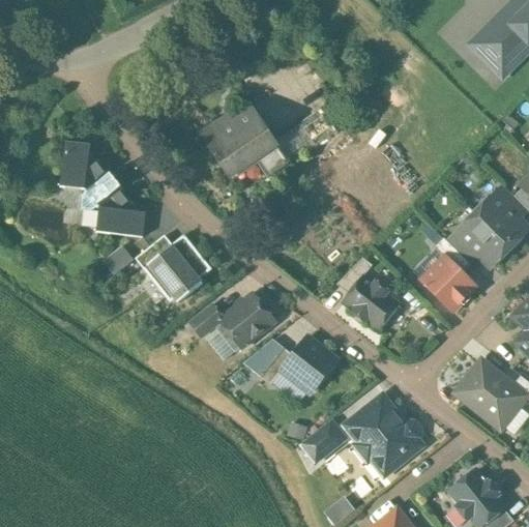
[(513,0),(492,23),(522,54),(528,47),(528,0),(513,0)]
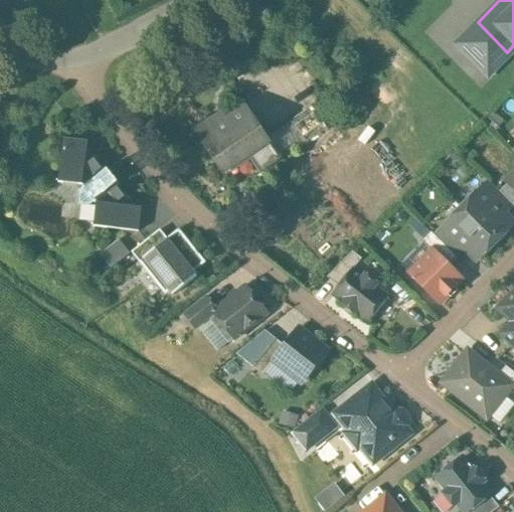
[(507,52),(478,22),(458,41),(488,71),(507,52)]
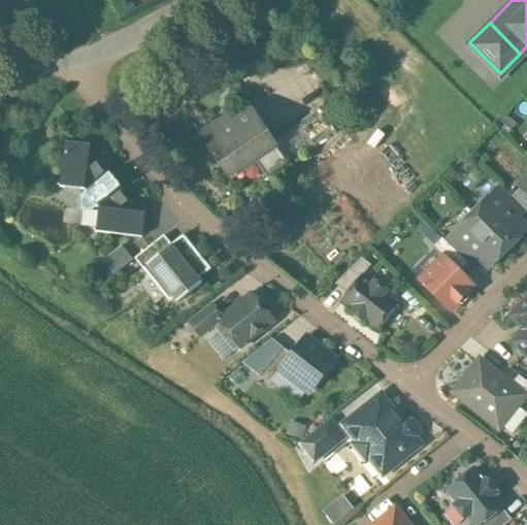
[(318,107),(272,138),(287,160),(332,129),(318,107)]
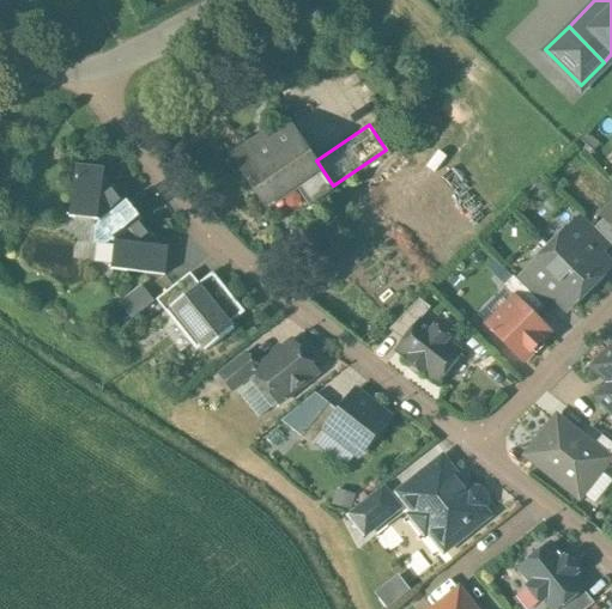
[(291,126),(268,140),(262,133),(231,154),(265,205),(295,184),(308,205),(331,189),(317,169),(320,168),(291,126)]
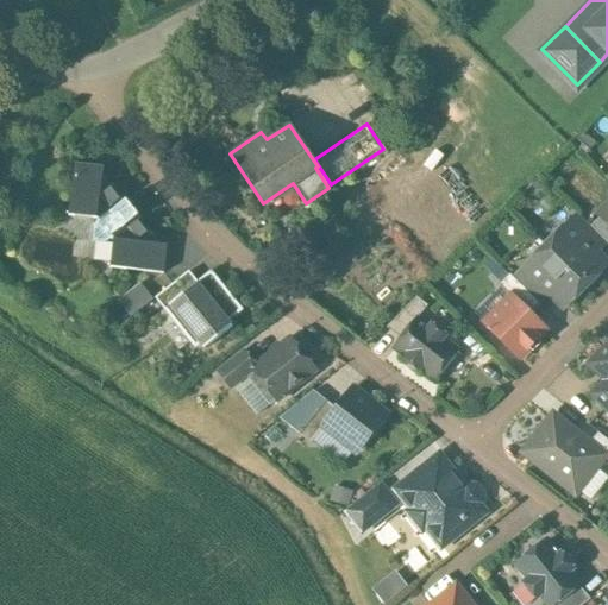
[(583,136),(577,146),(585,151),(591,140),(583,136)]
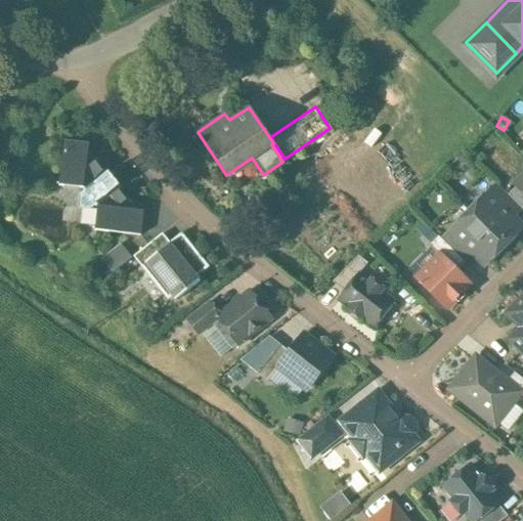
[(107,170),(88,146),(89,141),(64,138),(59,183),(84,186),(85,187),(83,188),(83,189),(80,192),(79,205),(91,206),(94,204),(95,204),(97,203),(98,204),(137,208),(119,184),(120,183),(109,169),(107,170)]
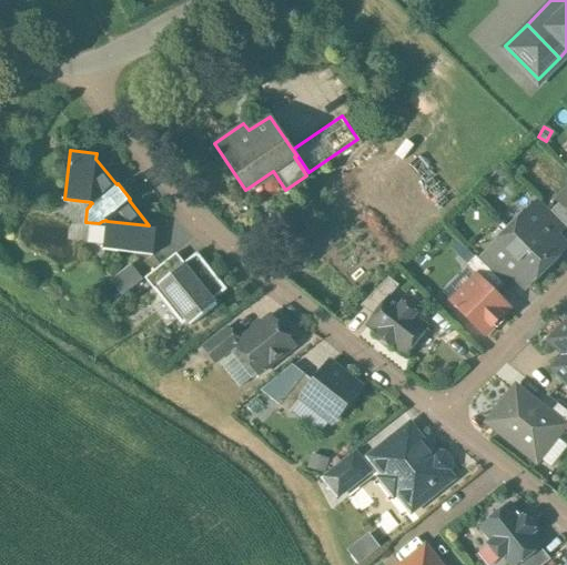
[(566,187),(557,198),(559,200),(566,208),(566,187)]
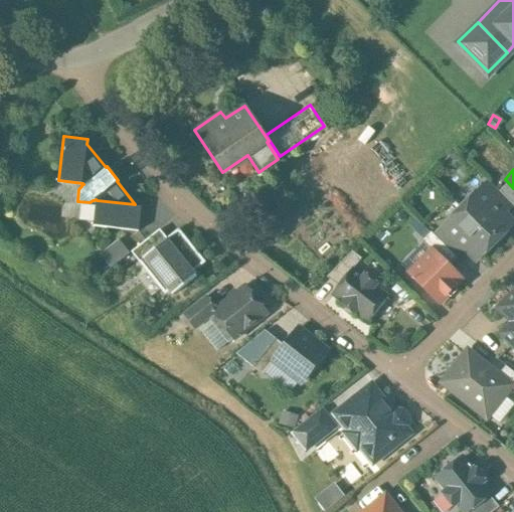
[(513,221),(487,195),(496,187),(489,179),(462,206),(496,241),(506,232),(506,228),(513,221)]
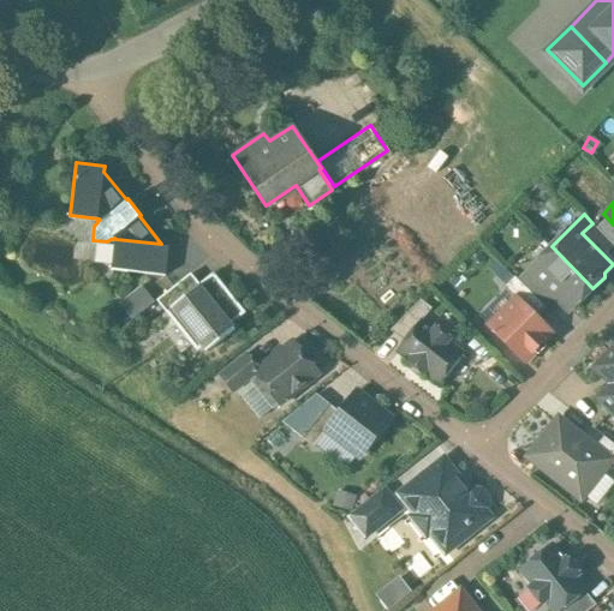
[(613,225),(606,216),(595,226),(613,244),(613,225)]
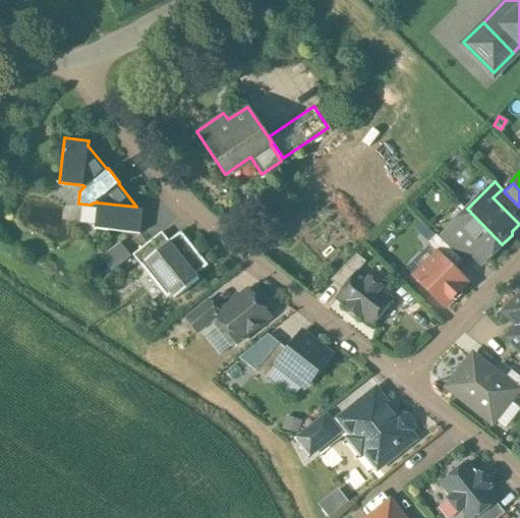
[(136,207),(98,203),(95,227),(139,231),(141,207),(136,207)]
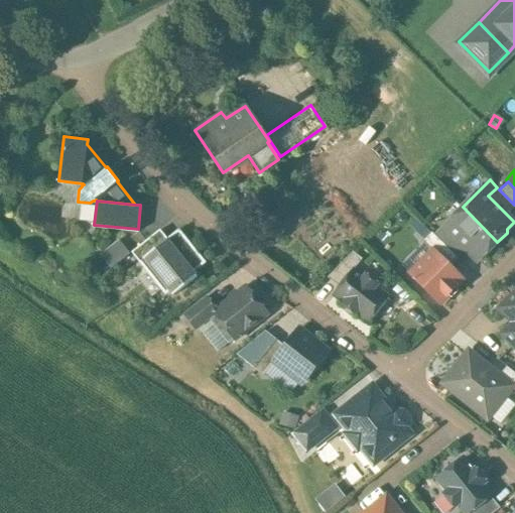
[(497,242),(463,207),(435,234),(446,246),(456,237),(477,259),(485,252),(488,251),(497,242)]
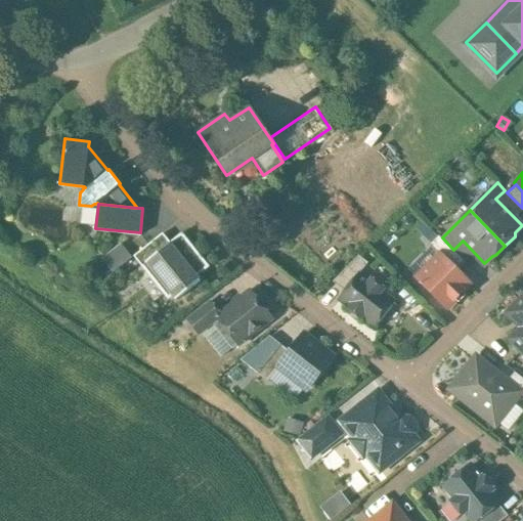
[(162,231),(133,254),(140,263),(170,241),(162,231)]
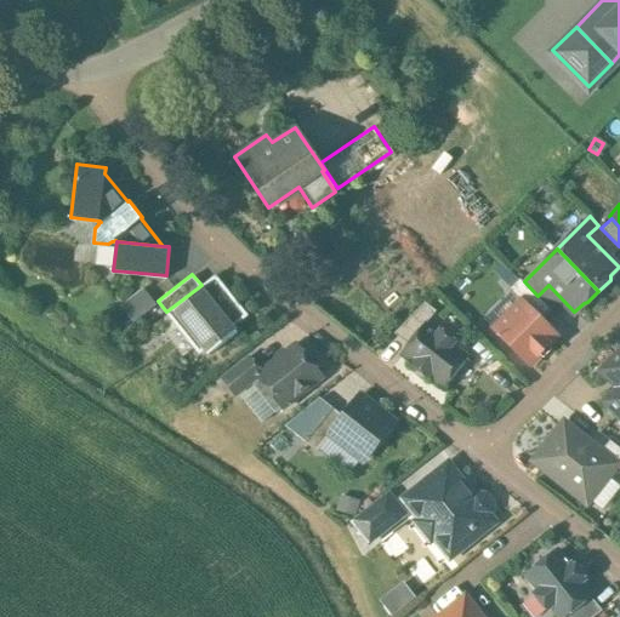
[(524,281),(519,276),(508,287),(521,300),(522,300),(540,318),(550,308),(538,296),(524,281)]
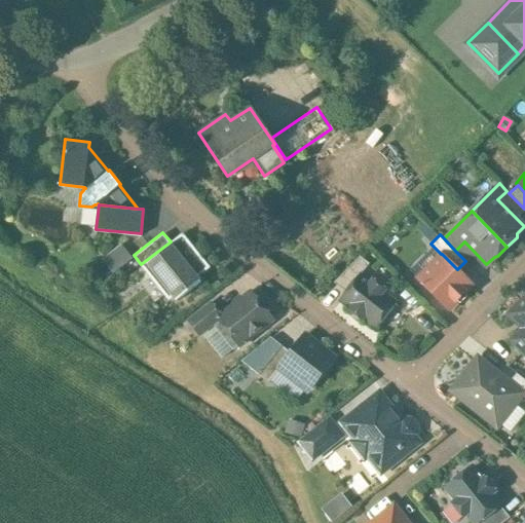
[(171,241),(141,264),(169,298),(173,295),(176,299),(200,279),(197,275),(210,265),(197,251),(185,260),(171,241)]
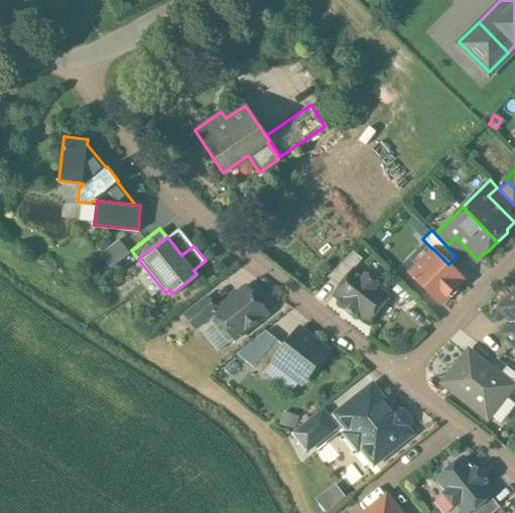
[(120,241),(102,256),(110,266),(129,251),(120,241)]
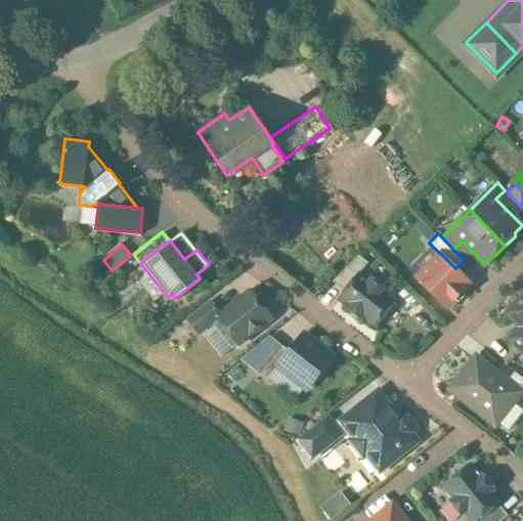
[(455,268),(440,253),(439,253),(417,275),(445,305),(453,298),(463,290),(462,290),(469,281),(455,268)]
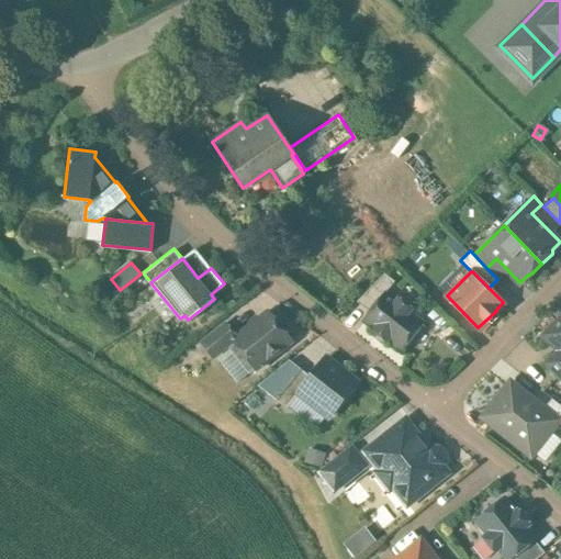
[(384,272),(356,300),(369,310),(384,291),(385,291),(394,280),(384,272)]
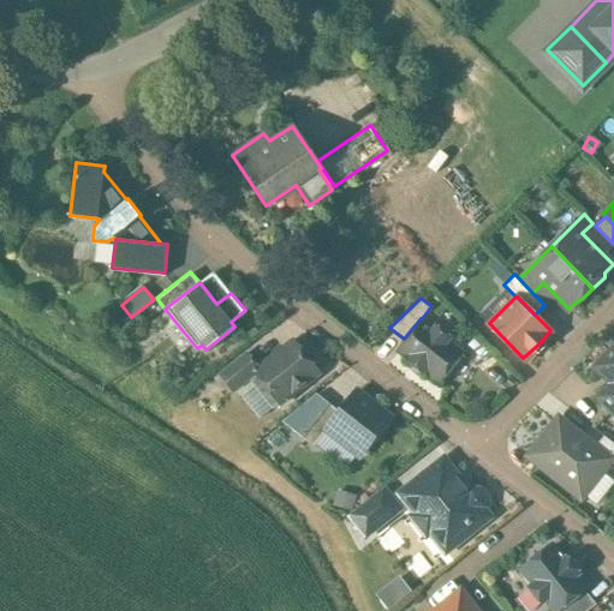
[(436,324),(433,328),(422,318),(421,318),(404,339),(397,348),(410,358),(407,360),(422,372),(424,370),(440,382),(463,351),(448,340),(451,335),(436,324)]
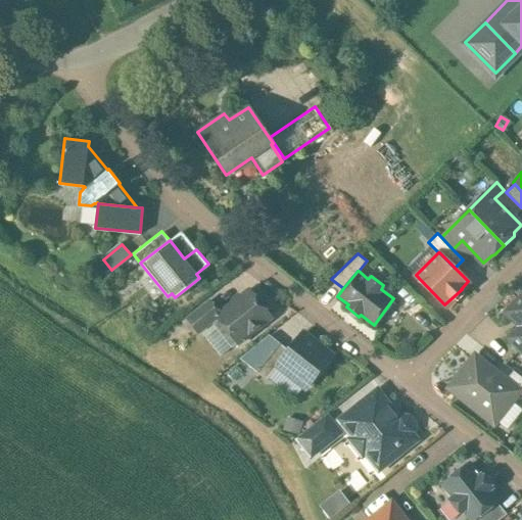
[(220,312),(217,315),(220,319),(220,322),(223,327),(227,327),(238,341),(270,316),(248,289),(220,312)]
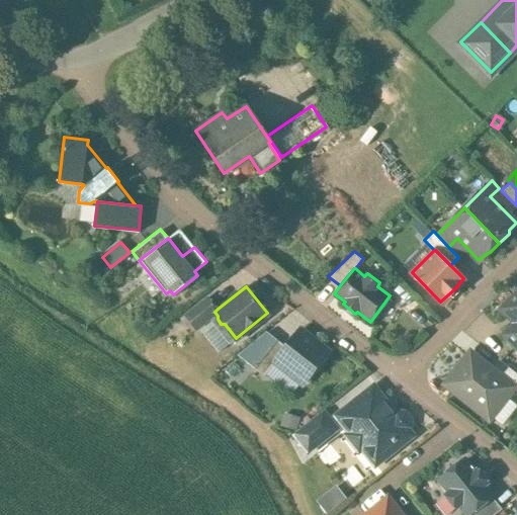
[(516,291),(501,308),(516,322),(504,333),(516,345),(516,291)]
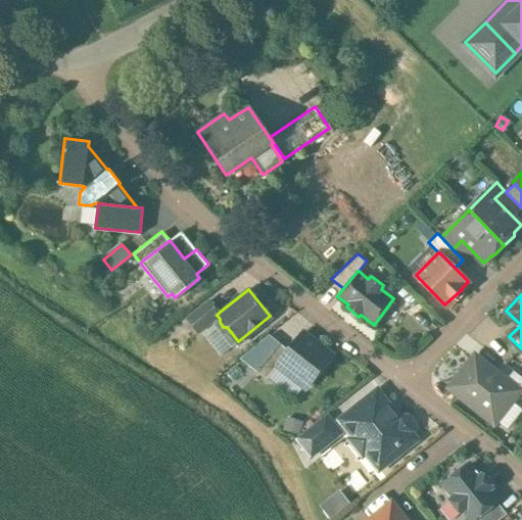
[(209,299),(187,317),(197,330),(217,315),(220,312),(209,299)]
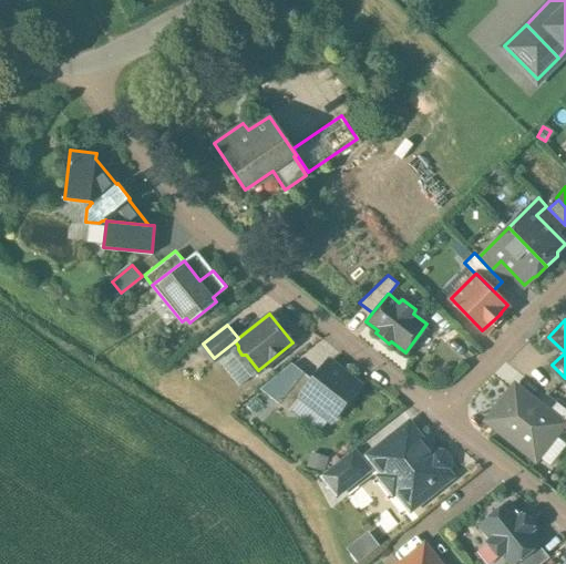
[(359,385),(328,360),(312,378),(300,395),(301,395),(332,419),(359,385)]
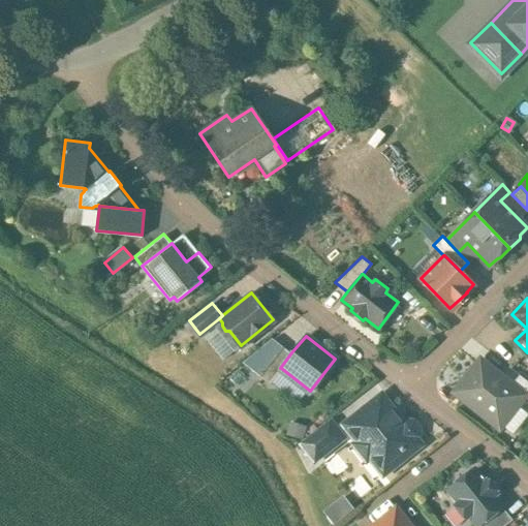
[(282,345),(259,374),(270,382),(281,368),(280,368),(291,352),(282,345)]
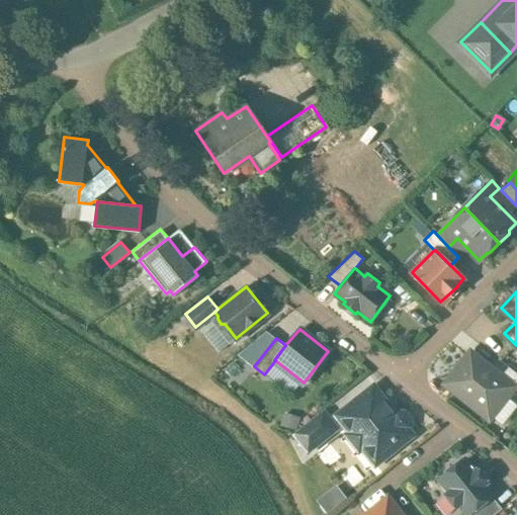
[(500,375),(469,351),(444,383),(488,418),(513,387),(513,385),(500,375)]
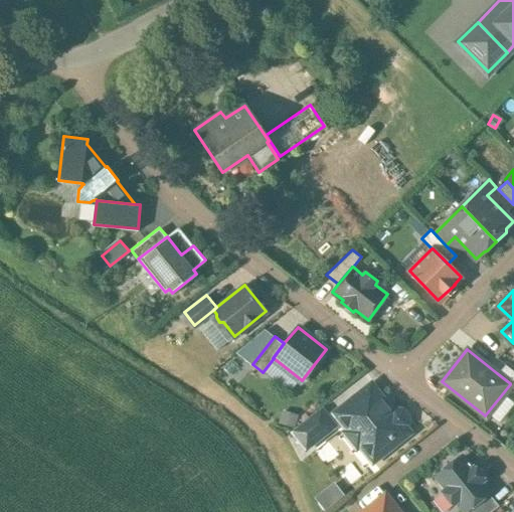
[(513,370),(505,363),(497,373),(510,383),(510,384),(513,387),(513,370)]
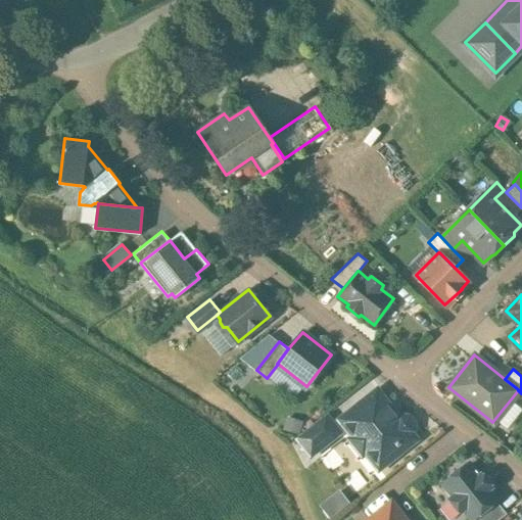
[(377,389),(340,418),(379,467),(394,455),(395,447),(412,434),(410,430),(413,428),(413,423),(408,417),(402,416),(399,418),(377,389)]
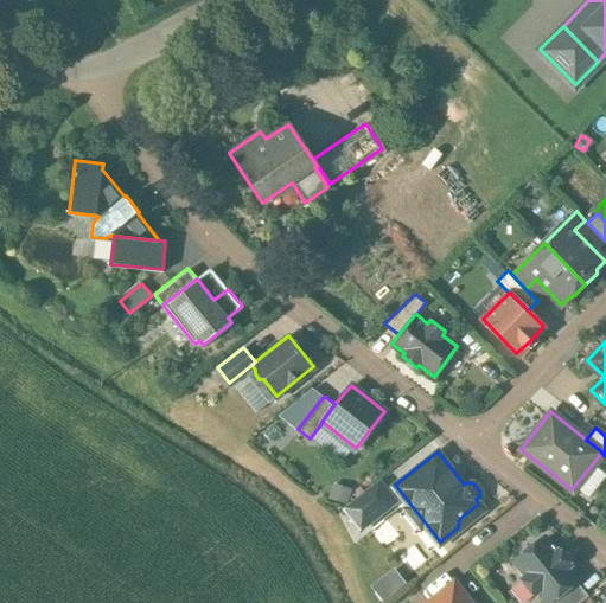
[(377,479),(344,506),(361,526),(394,500),(377,479)]
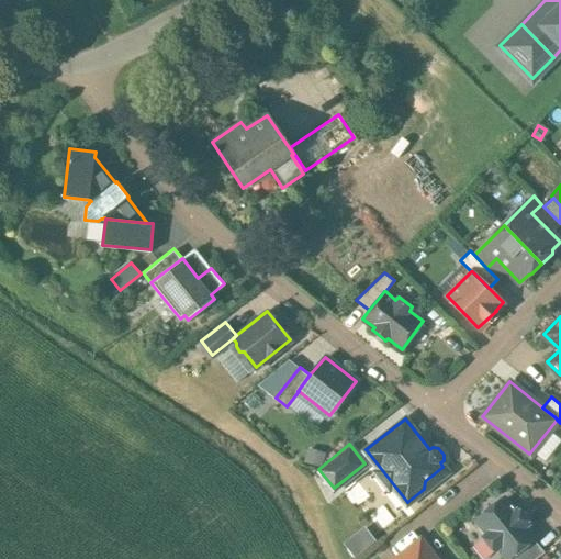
[(515,511),(504,498),(477,520),(487,533),(484,536),(494,549),(498,547),(506,557),(507,558),(533,537),(535,536),(525,525),(527,523),(516,510),(515,511)]
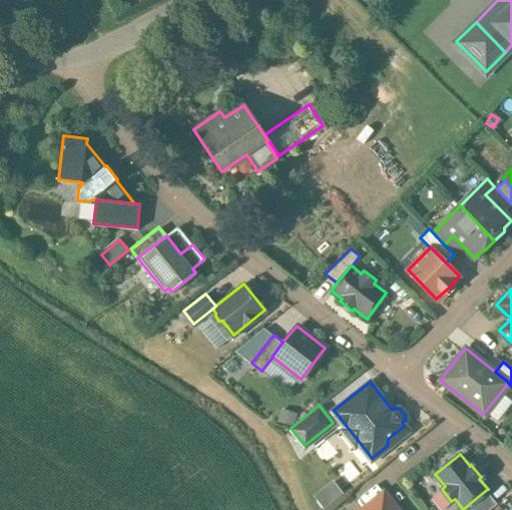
[(486,490),(463,509),(462,508),(461,509),(486,509),(496,503),(486,490)]
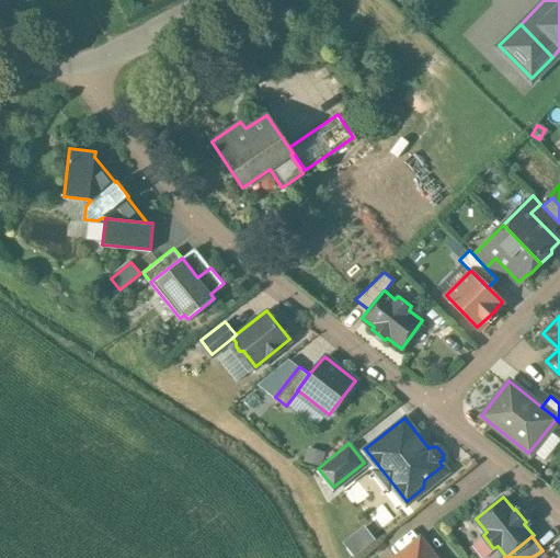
[(435,557),(419,537),(392,557),(435,557)]
